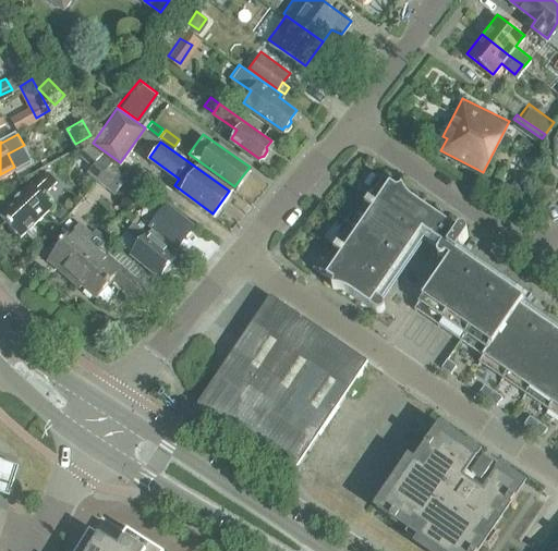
[(85,168),(96,178),(111,160),(100,150),(85,168)]
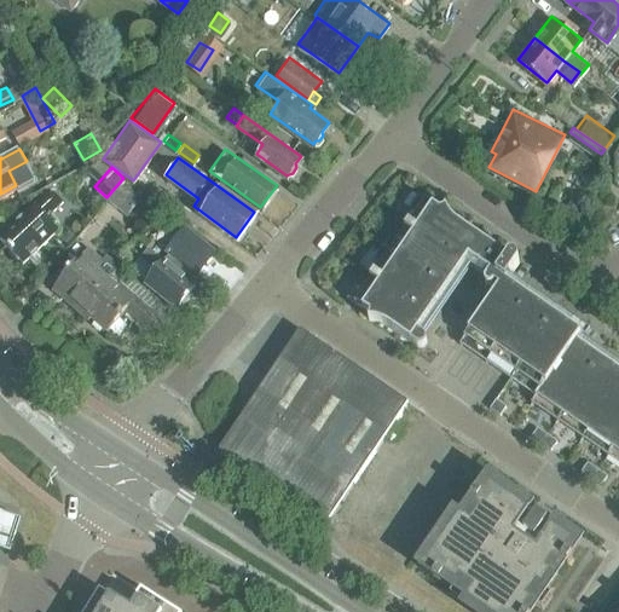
[(123,178),(106,197),(125,211),(139,191),(123,178)]
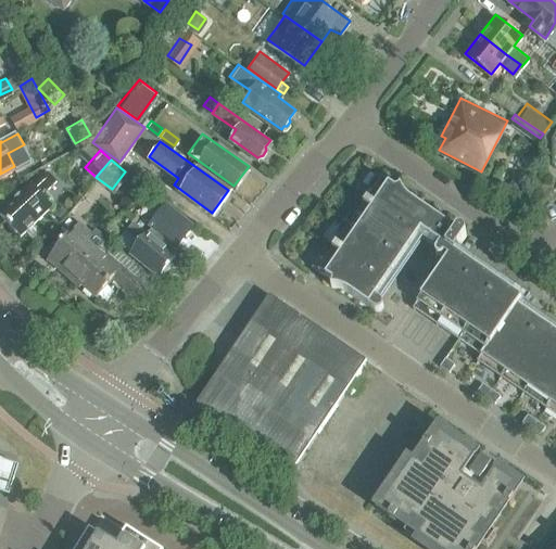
[(0,203),(0,212),(21,233),(52,203),(41,191),(57,177),(47,167),(14,199),(10,194),(0,203)]
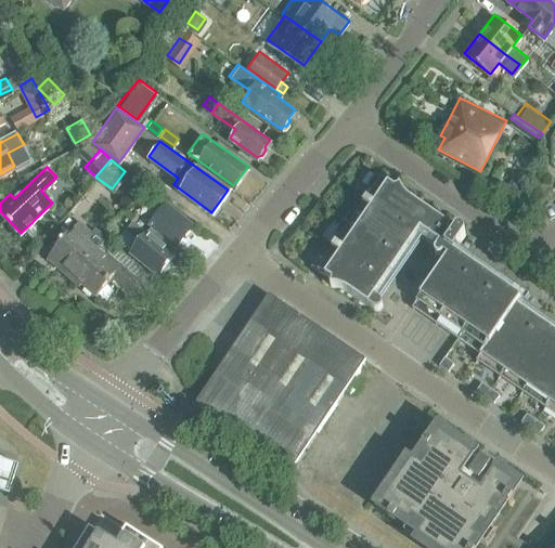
[(129,195),(141,180),(130,171),(118,186),(129,195)]
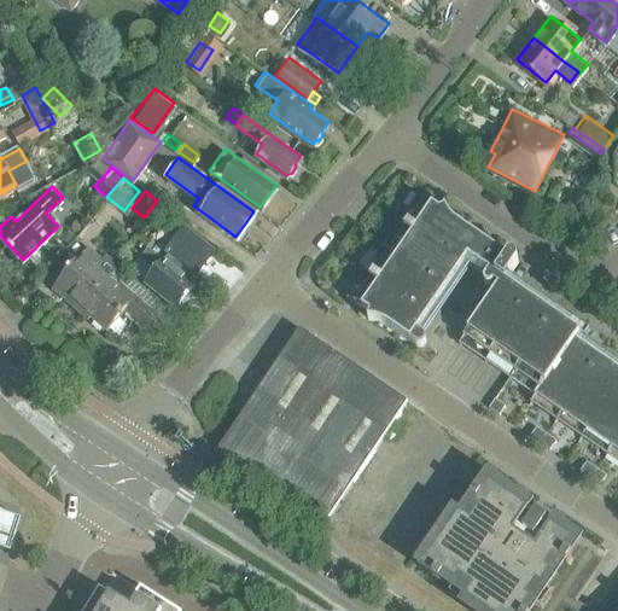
[(497,284),(503,277),(513,262),(513,261),(513,260),(509,254),(502,256),(499,261),(495,259),(496,256),(496,255),(495,251),(494,249),(454,221),(452,219),(449,216),(447,214),(445,211),(443,208),(442,205),(435,207),(414,192),(404,205),(412,210),(403,223),(461,265),(468,254),(489,268),(485,274),(484,278),(487,283),(490,283),(494,280),(497,284)]
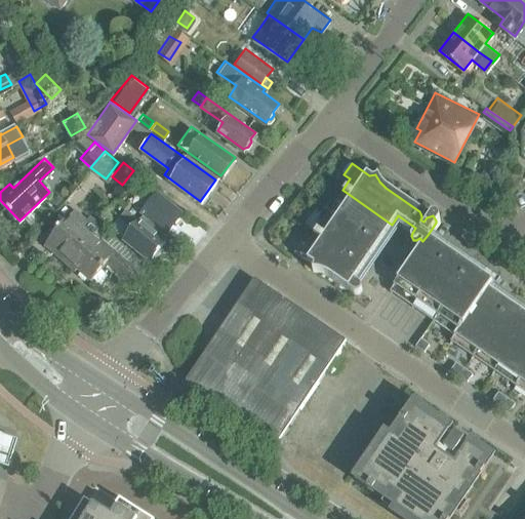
[(138,208),(162,227),(177,208),(154,190),(138,208)]
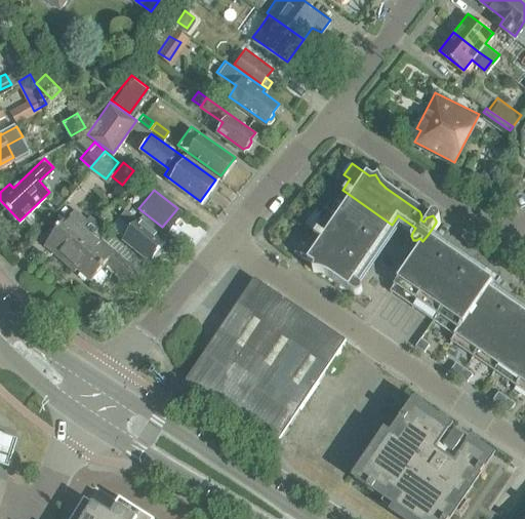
[(392,225),(342,190),(334,200),(328,196),(321,206),(376,246),(392,225)]
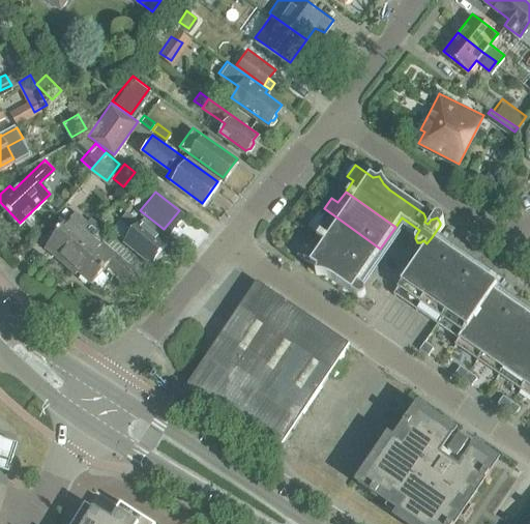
[(380,249),(324,208),(317,219),(323,223),(315,234),(365,270),(380,249)]
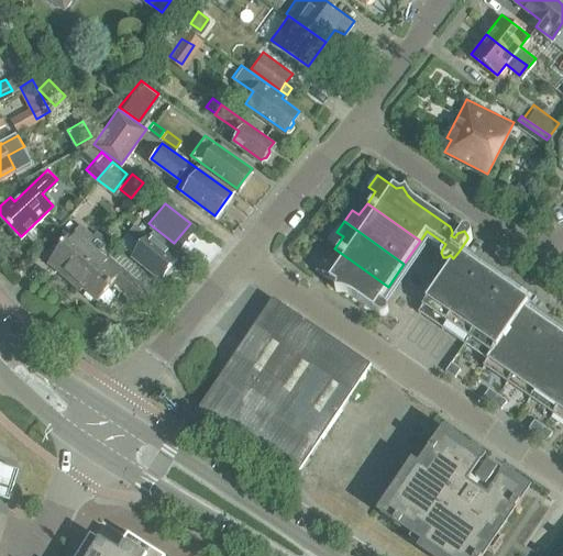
[(47,259),(73,281),(75,279),(98,252),(88,242),(90,240),(76,226),(47,259)]
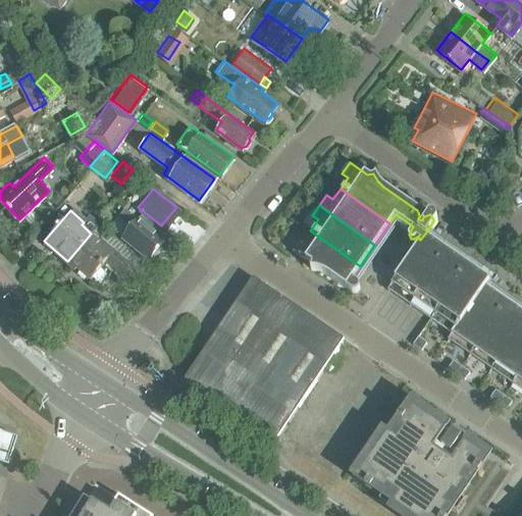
[(121,217),(131,225),(121,237),(147,257),(150,254),(151,255),(158,247),(157,245),(162,238),(127,210),(121,217)]
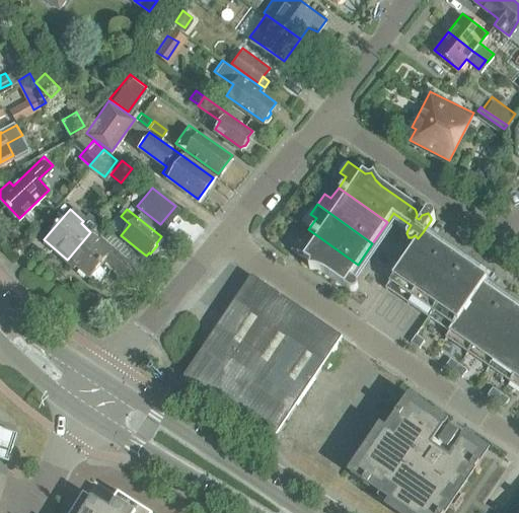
[(358,265),(308,229),(301,239),(295,235),(288,244),(309,260),(309,266),(312,266),(314,266),(317,267),(320,268),(323,269),(325,271),(345,284),(358,265)]
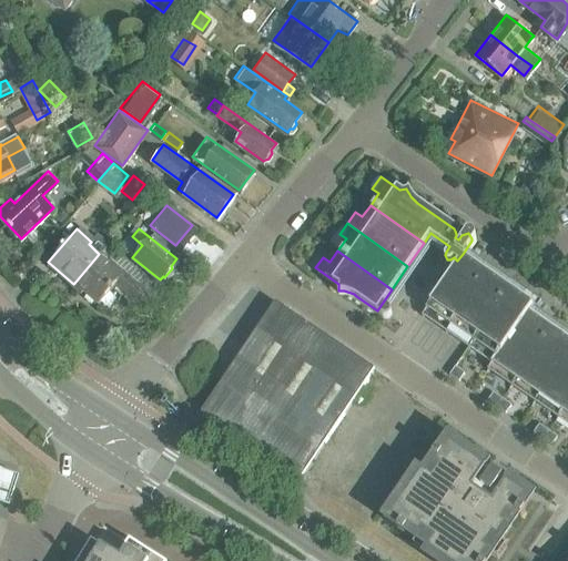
[(100,254),(75,282),(98,301),(114,282),(141,305),(155,289),(145,282),(143,285),(111,257),(108,261),(100,254)]
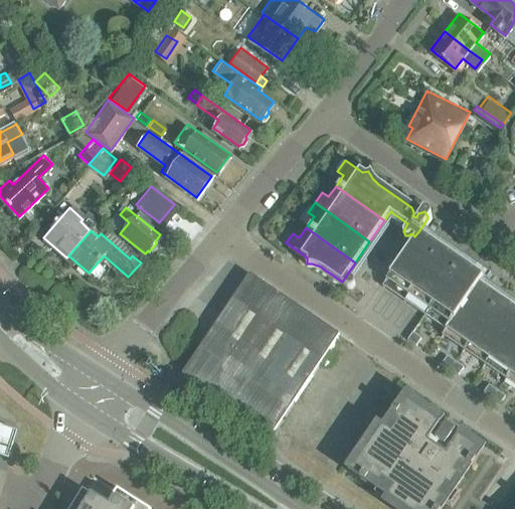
[(445,327),(482,274),(419,230),(414,236),(382,284),(424,313),(445,327)]
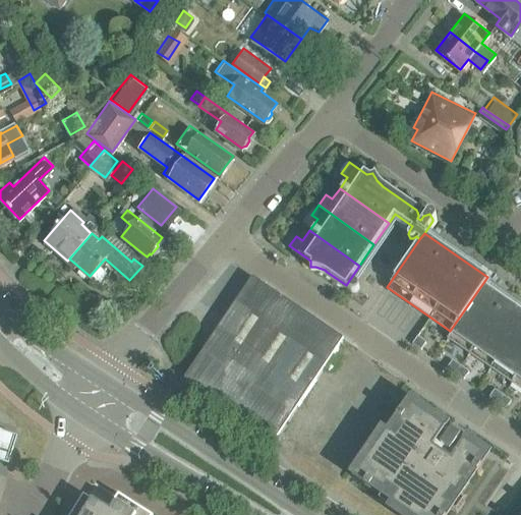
[(467,351),(506,296),(486,283),(489,278),(487,277),(450,331),(447,336),(467,351)]
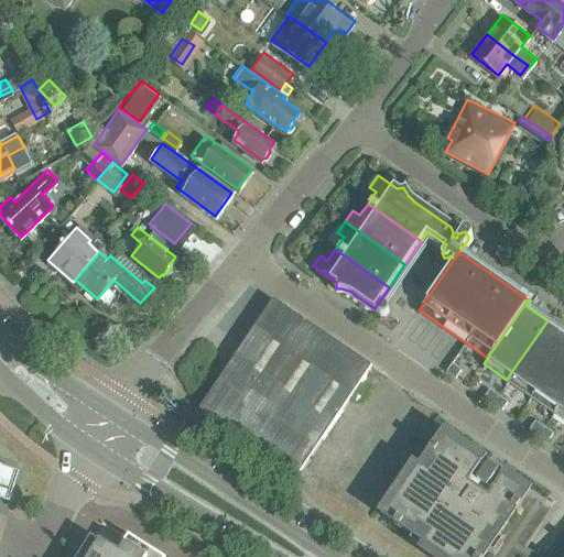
[(302,465),(371,363),(280,302),(216,395),(224,401),(218,408),(302,465)]
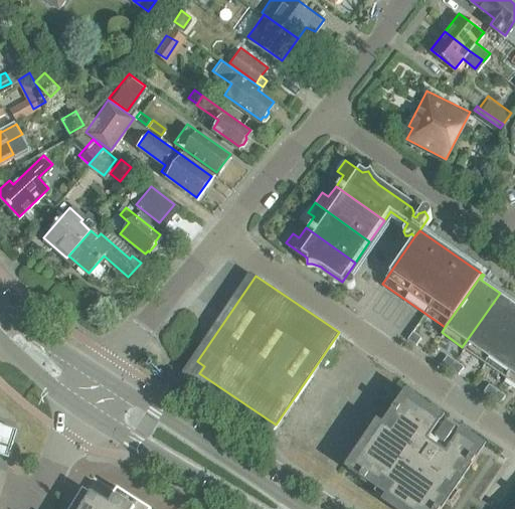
[(483,361),(514,315),(514,303),(500,293),(462,347),(483,361)]
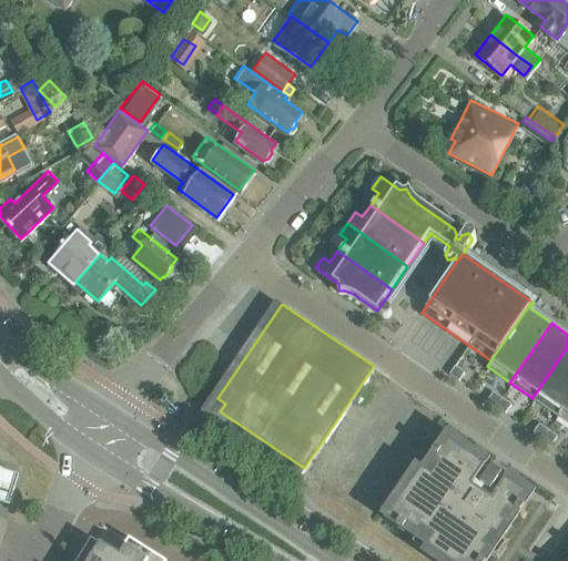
[(137,324),(133,327),(134,333),(140,335),(143,330),(142,325),(137,324)]
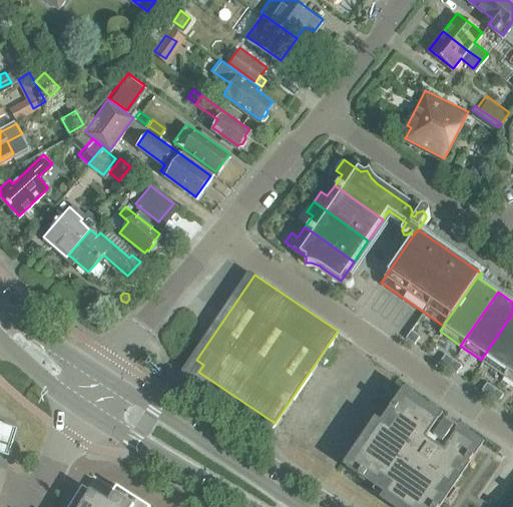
[(502,374),(512,358),(512,314),(481,360),(502,374)]
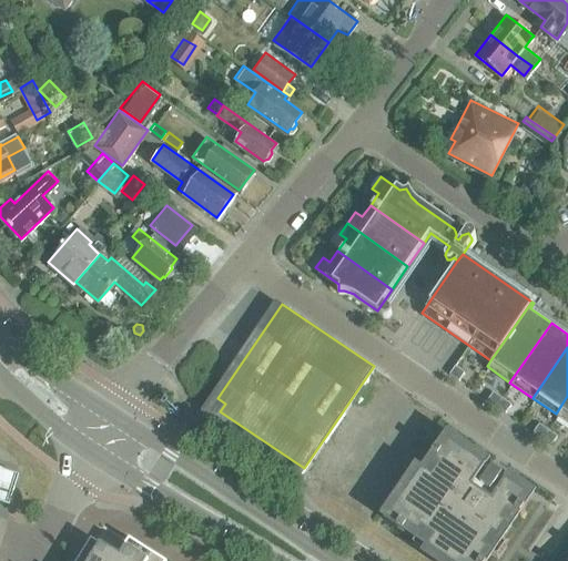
[(464,370),(455,364),(449,371),(458,378),(464,370)]
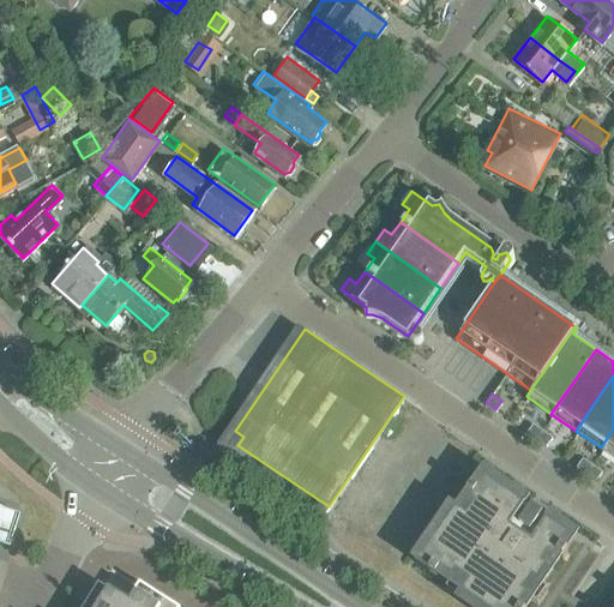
[(533,421),(527,431),(536,438),(542,428),(533,421)]
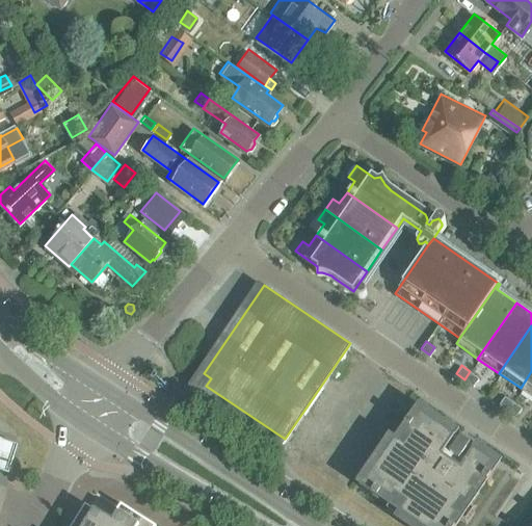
[(478,377),(470,371),(464,379),(473,385),(478,377)]
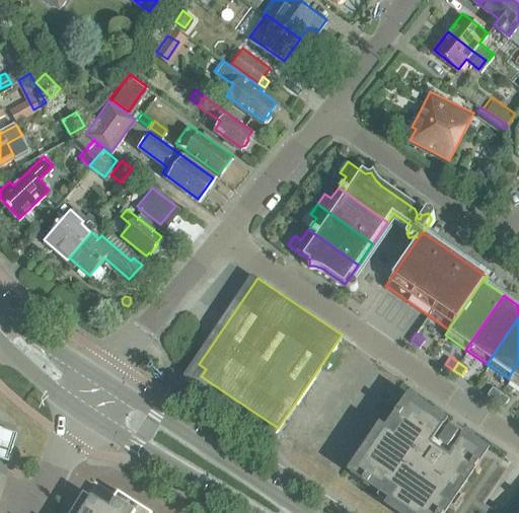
[(518,386),(518,362),(508,378),(518,386)]
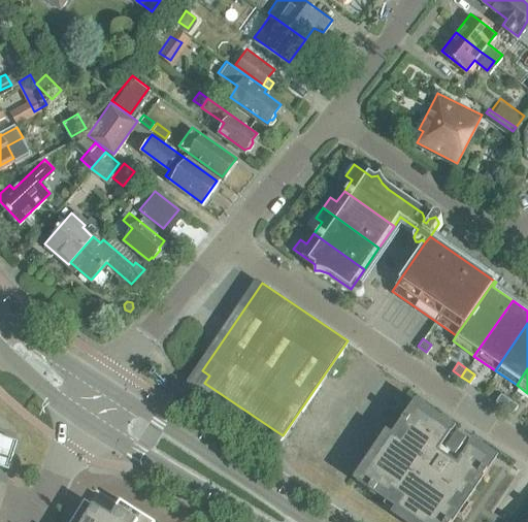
[(495,400),(503,405),(509,398),(500,392),(495,400)]
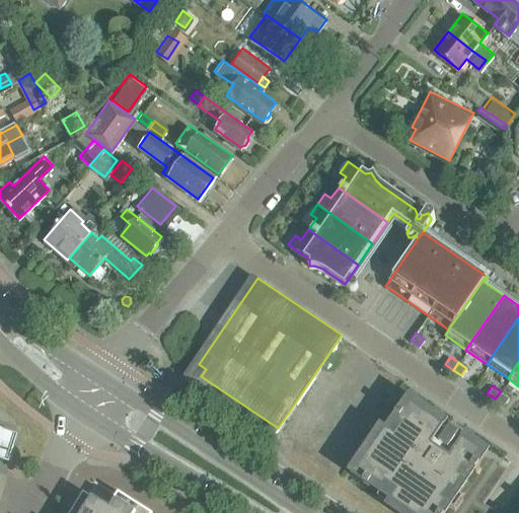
[(501,391),(495,398),(503,405),(509,396),(501,391)]
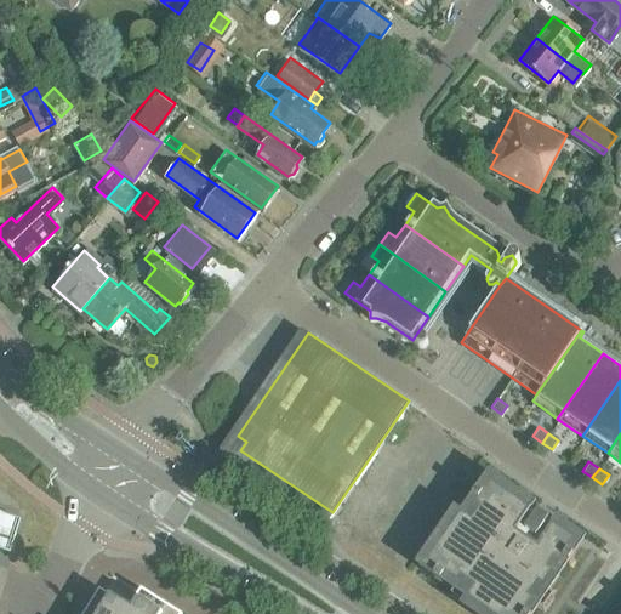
[(483,473),(417,570),(482,613),(620,613),(620,567),(580,539),(554,522),(537,546),(531,543),(540,532),(550,518),(537,511),(529,524),(520,535),(516,532),(533,507),(483,473)]
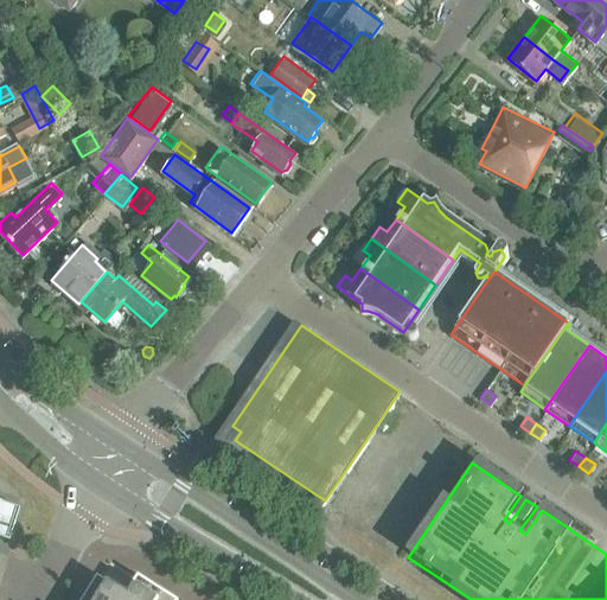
[(23,504),(0,496),(0,535),(11,538),(23,504)]
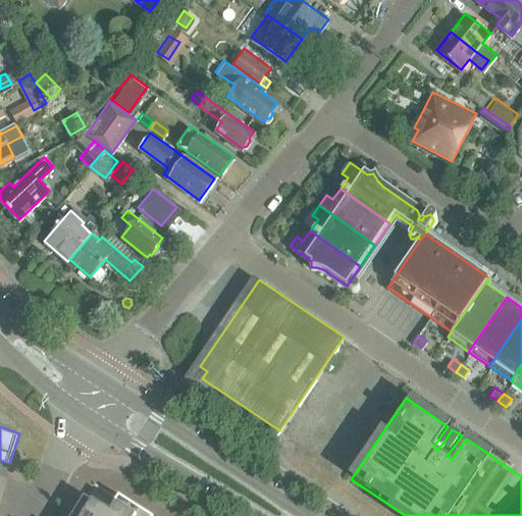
[(153,515),(119,495),(109,511),(84,495),(70,515),(153,515)]
